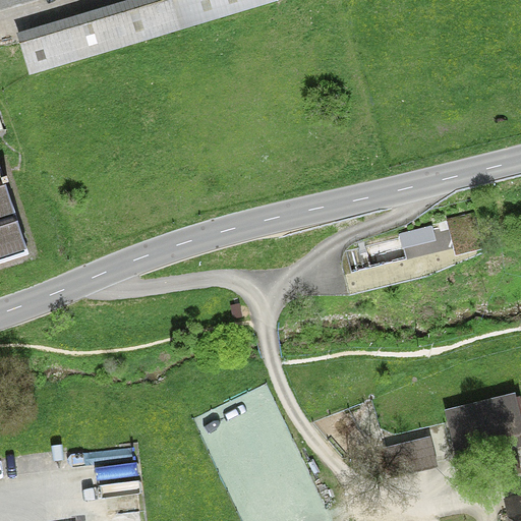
[(0,0),(0,9),(31,0),(0,0)]
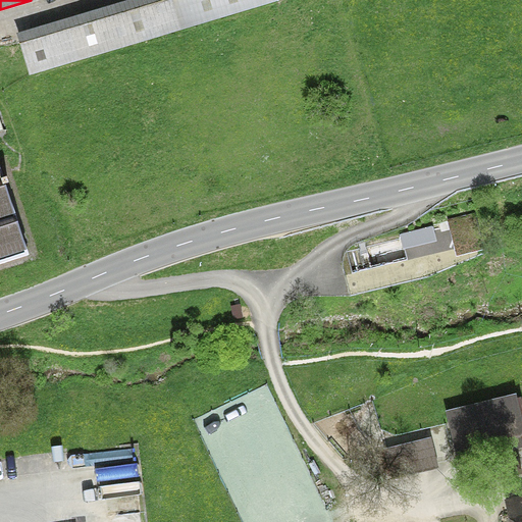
[(176,0),(129,0),(21,34),(33,72),(185,27),(176,0)]
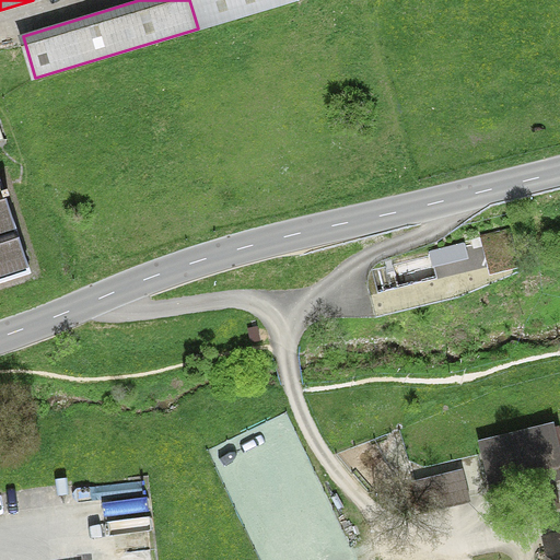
[(0,171),(0,278),(32,269),(0,171)]
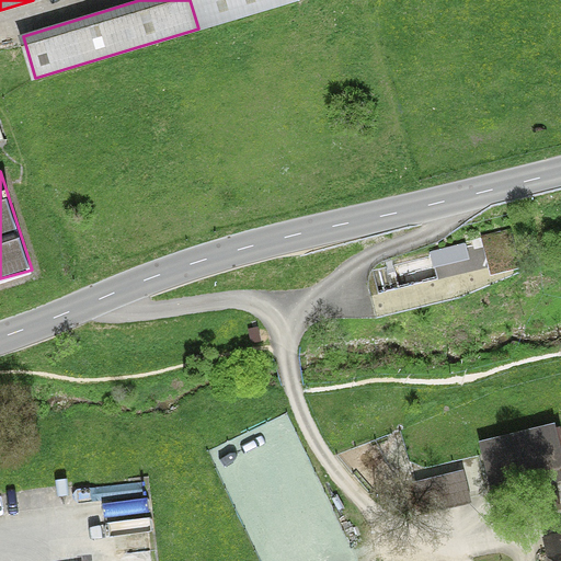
[(512,231),(481,238),(489,275),(519,270),(512,231)]
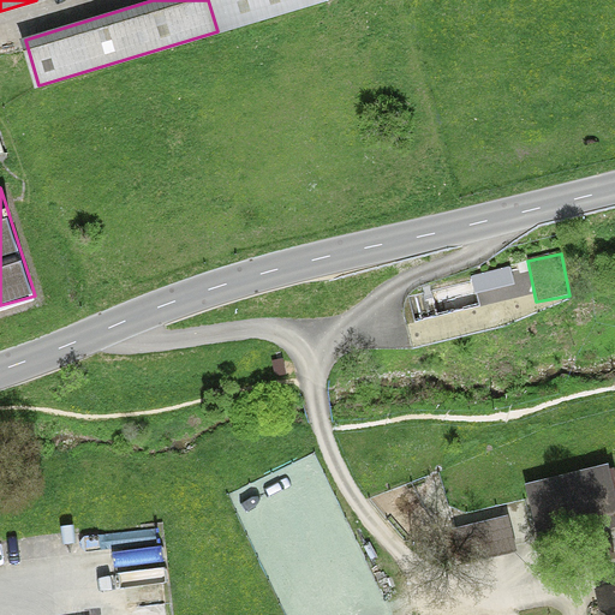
[(523,483),(537,544),(614,526),(614,499),(607,464),(523,483)]
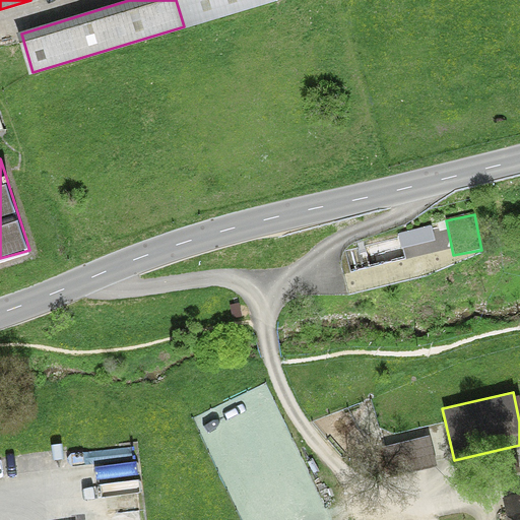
[(386,445),(394,476),(437,466),(429,434),(386,445)]
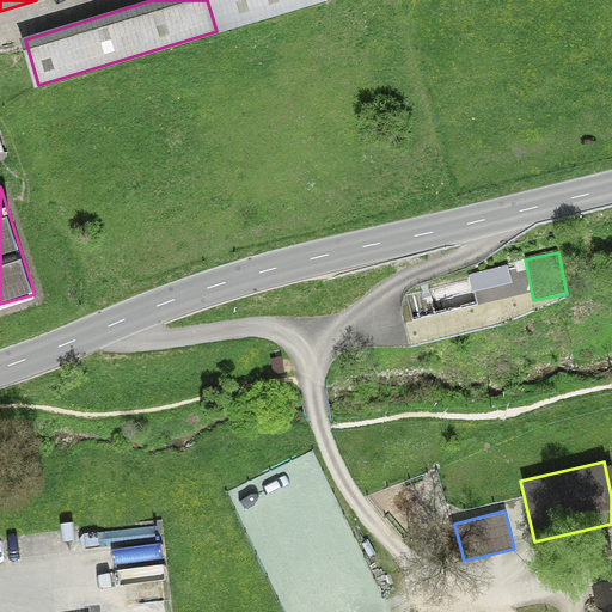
[(611,611),(611,581),(591,587),(597,611),(611,611)]
